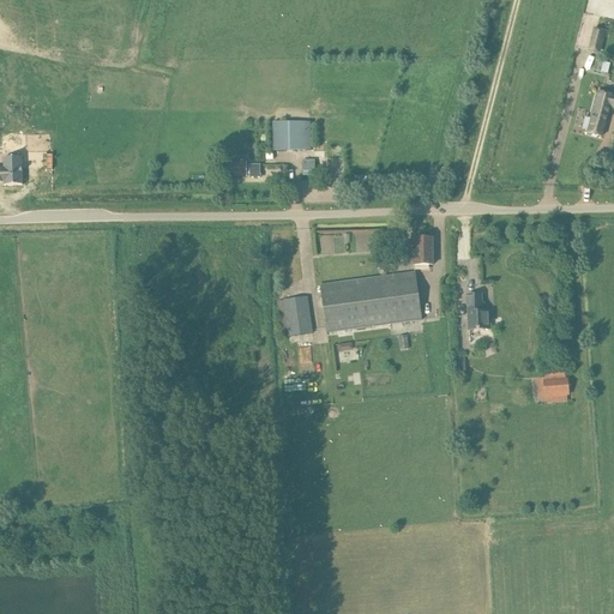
[(600,56),(605,31),(593,30),(588,54),(600,56)]
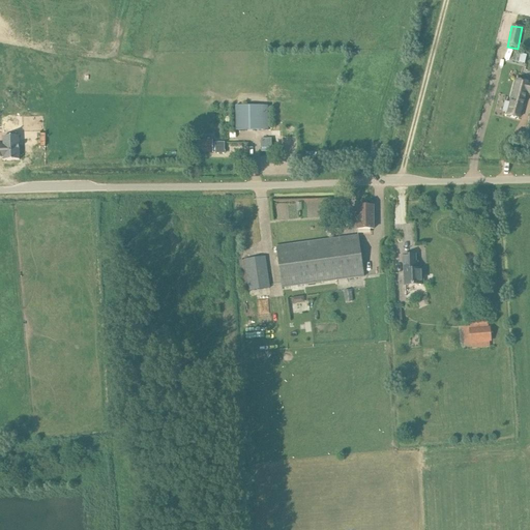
[(512,62),(525,63),(526,52),(513,51),(512,62)]
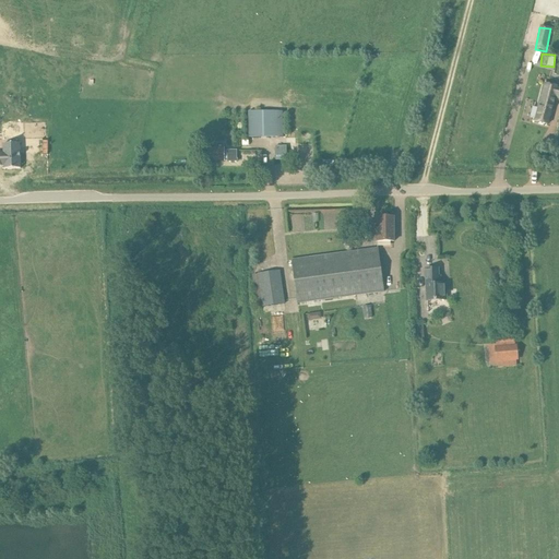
[(531,117),(537,119),(536,122),(547,125),(555,98),(558,98),(558,86),(544,83),(537,107),(533,106),(531,117)]
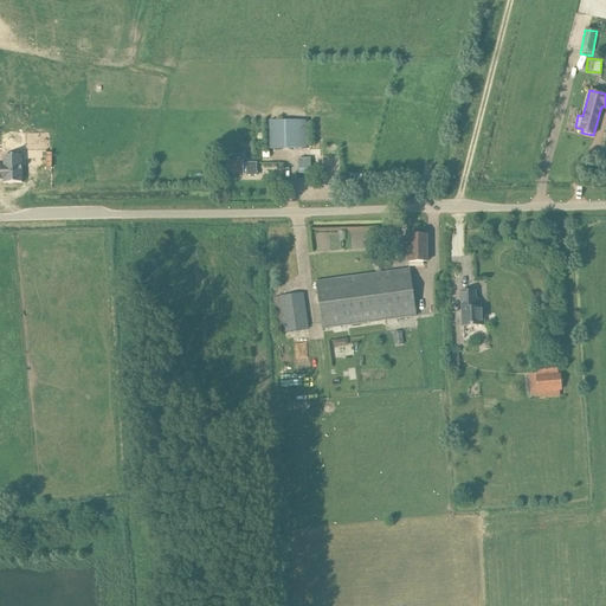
[(269,121),(270,150),(303,149),(303,121),(269,121)]
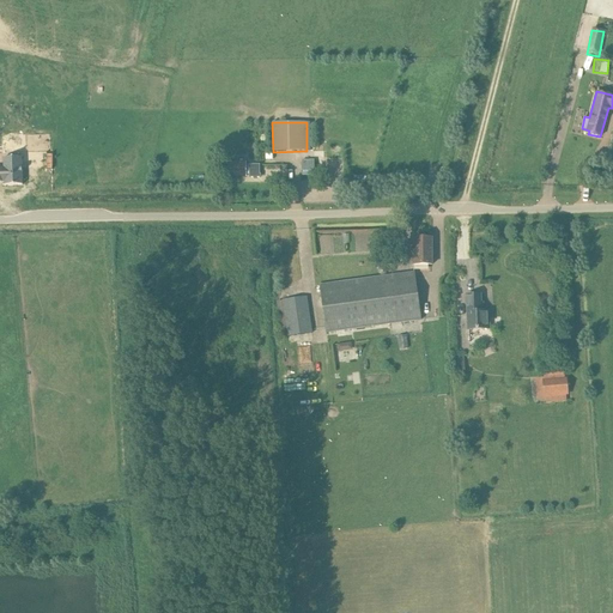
[(315,161),(302,161),(302,173),(315,173),(315,161)]
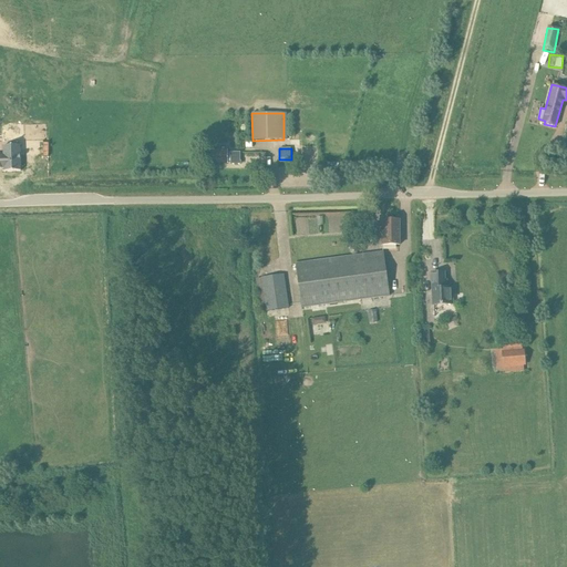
[(230,153),(230,154),(227,154),(227,151),(212,151),(212,163),(227,163),(227,162),(230,162),(230,164),(255,164),(255,152),(230,153)]
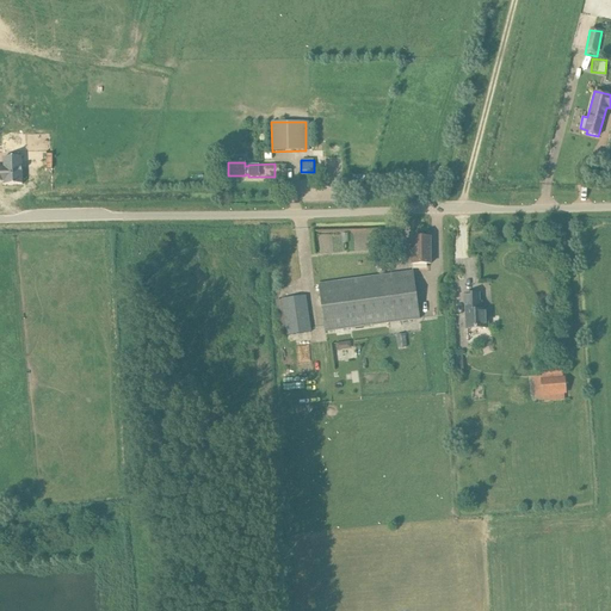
[(0,180),(23,180),(23,168),(23,166),(0,167),(0,180)]
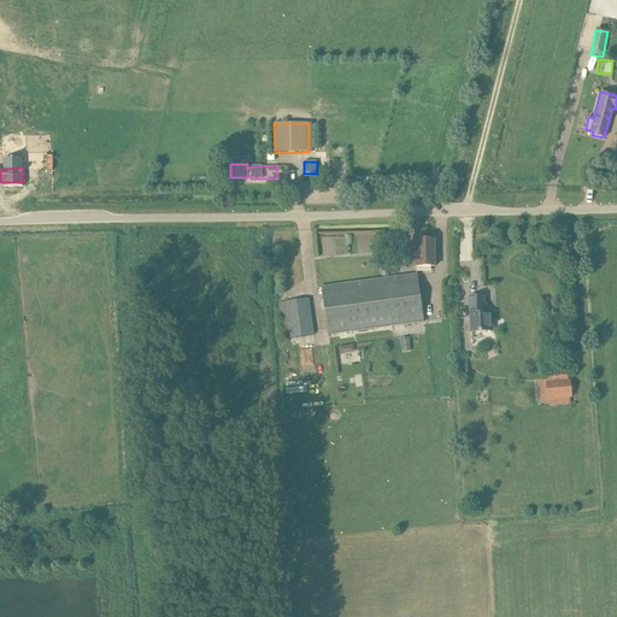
[(435,266),(435,240),(418,240),(418,252),(413,252),(413,266),(435,266)]
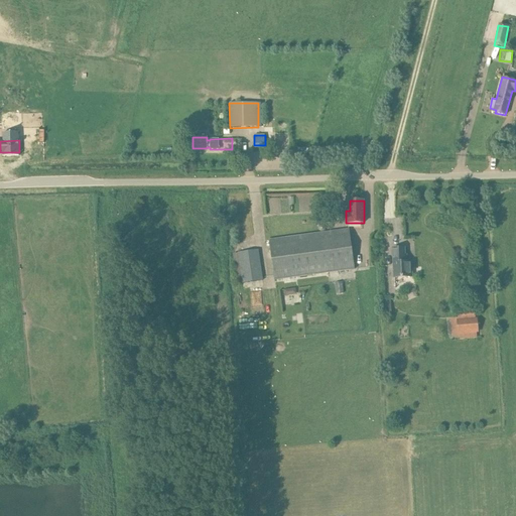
[(355,269),(350,239),(349,229),(269,240),(274,280),(355,269)]
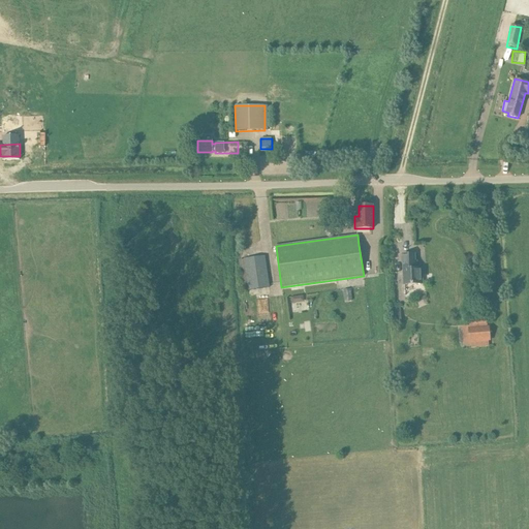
[(403,255),(403,266),(404,285),(422,284),(422,269),(415,269),(414,254),(403,255)]
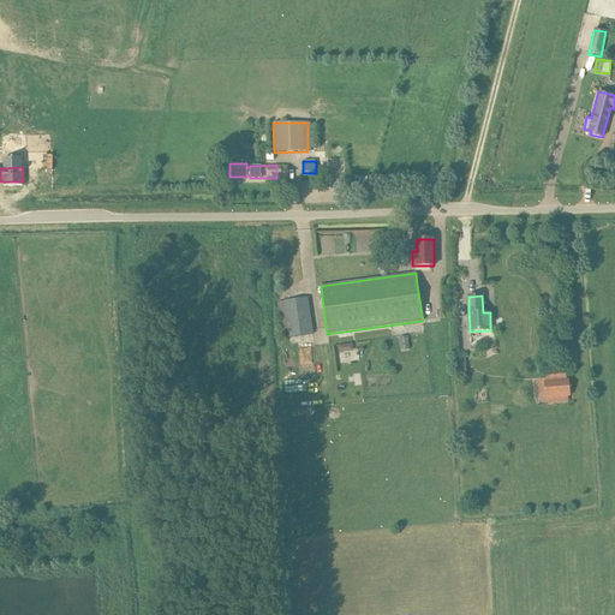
[(308,298),(279,303),(281,315),(286,314),(290,338),(314,334),(310,310),(308,298)]
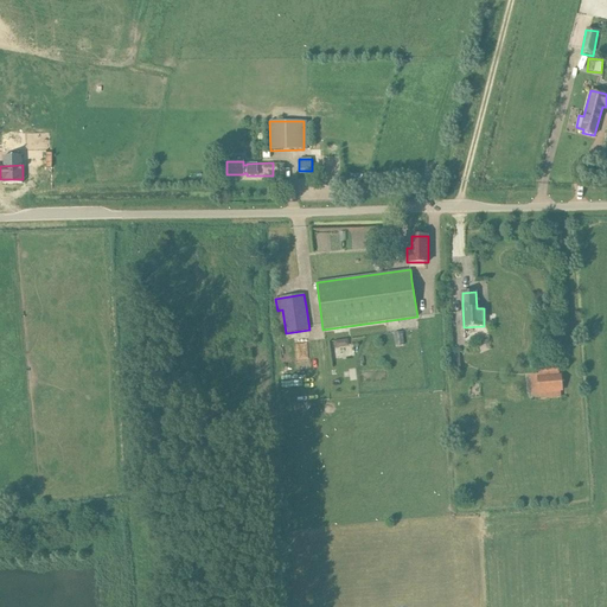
[(403,345),(402,332),(394,333),(395,346),(403,345)]
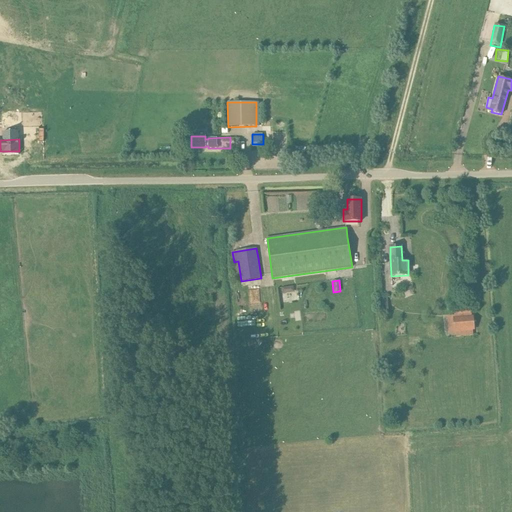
[(473,336),(473,331),(475,331),(473,315),(471,315),(471,311),(454,313),(454,316),(447,317),(448,335),(455,334),(456,338),(473,336)]
